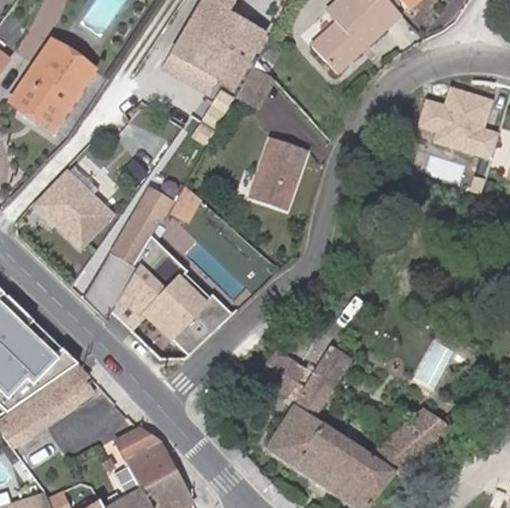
[(218,74),(236,85),(267,31),(230,9),(235,0),(203,0),(166,64),(209,89),(218,74)]
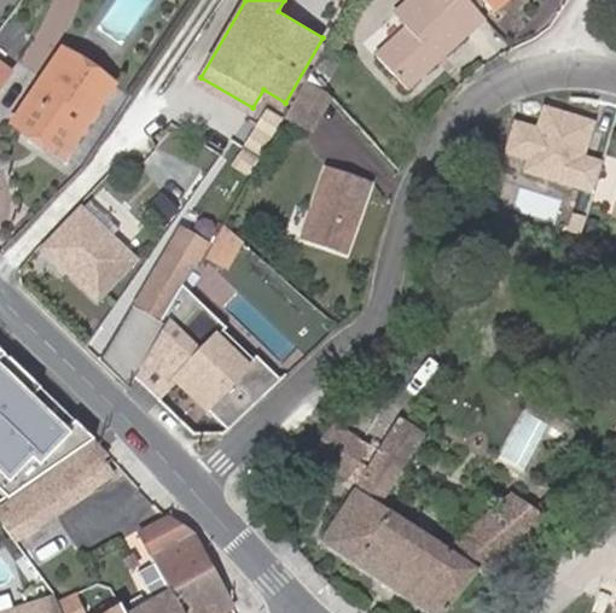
[(483,16),(469,0),(406,0),(393,12),(405,28),(375,54),(405,88),(483,16)]
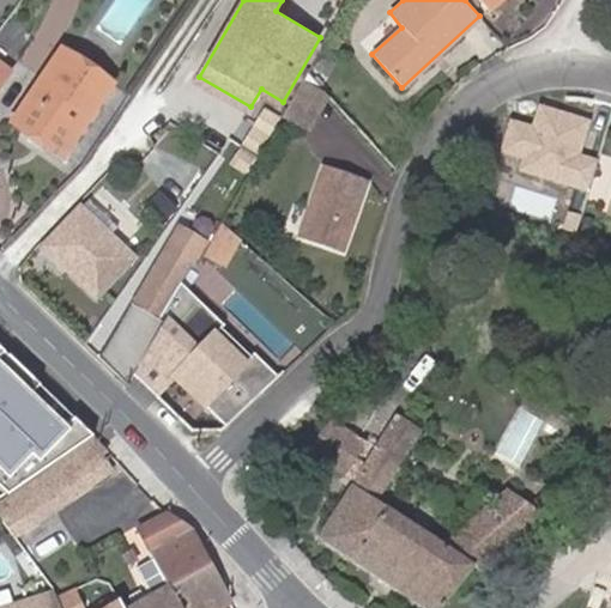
[(58,47),(10,120),(62,153),(109,81),(58,47)]
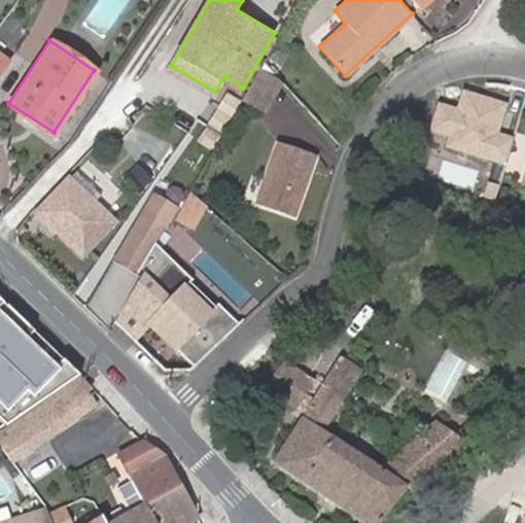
[(0,69),(10,56),(0,48),(0,69)]
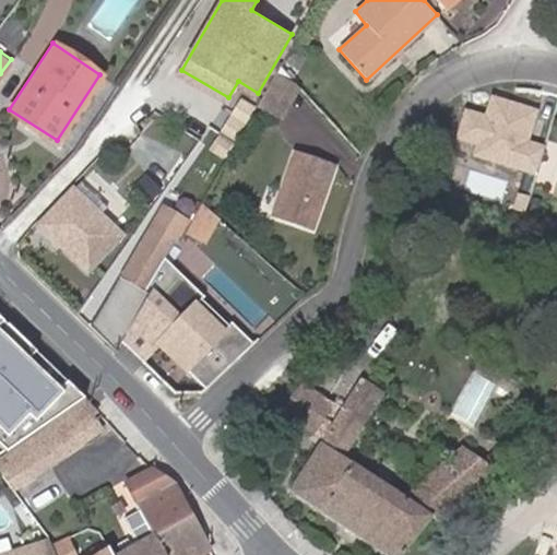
[(258,99),(281,111),(299,79),(276,67),(258,99)]
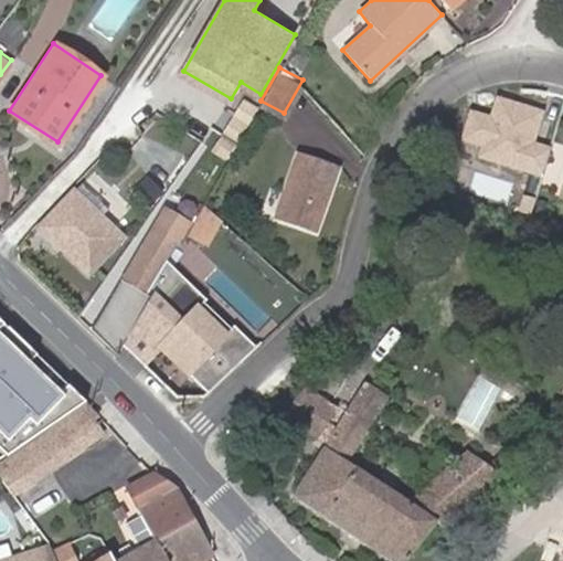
[(542,108),(496,95),(490,115),(469,109),(461,137),(480,143),(477,155),(542,173),(550,144),(533,139),(542,108)]
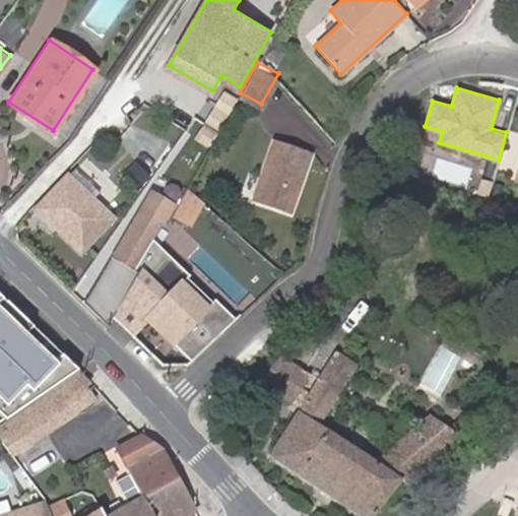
[(288,216),(311,159),(275,146),(252,203),(288,216)]
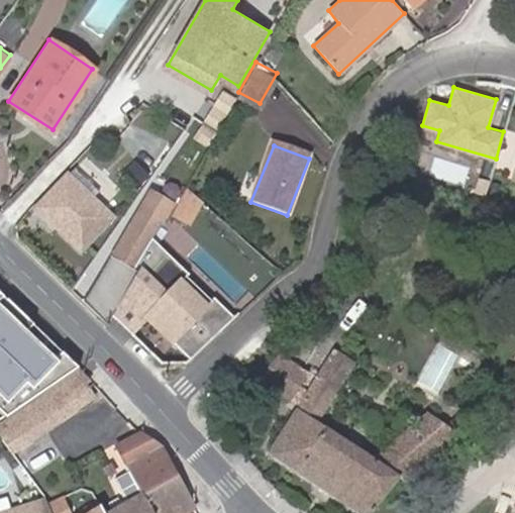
[(35,205),(79,247),(110,213),(67,172),(35,205)]
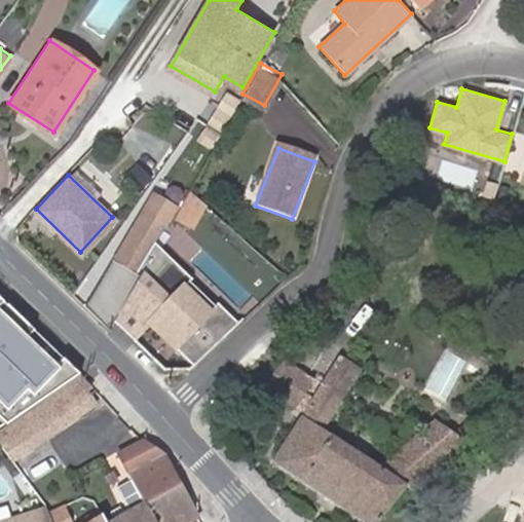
[(176,212),(193,222),(204,204),(189,191),(176,212)]
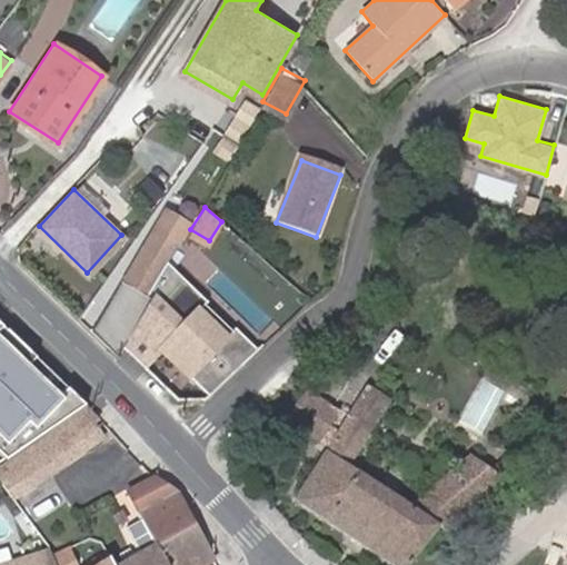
[(108,342),(118,350),(122,344),(127,337),(133,325),(150,297),(146,295),(167,259),(178,241),(152,226),(90,328),(106,344),(108,342)]
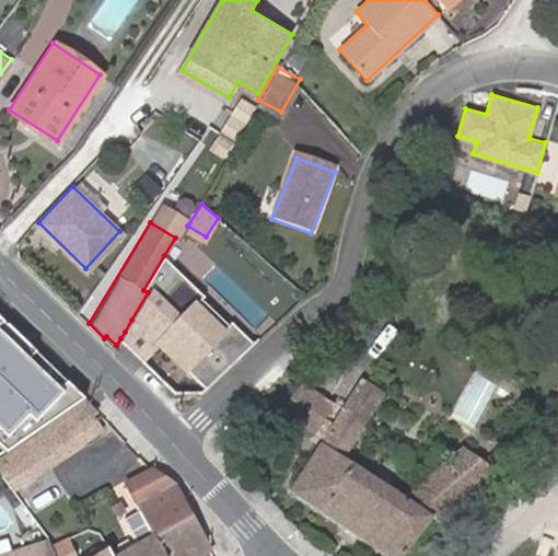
[(208,296),(164,255),(143,290),(148,292),(131,320),(207,390),(258,342),(235,320),(228,329),(199,304),(208,296)]
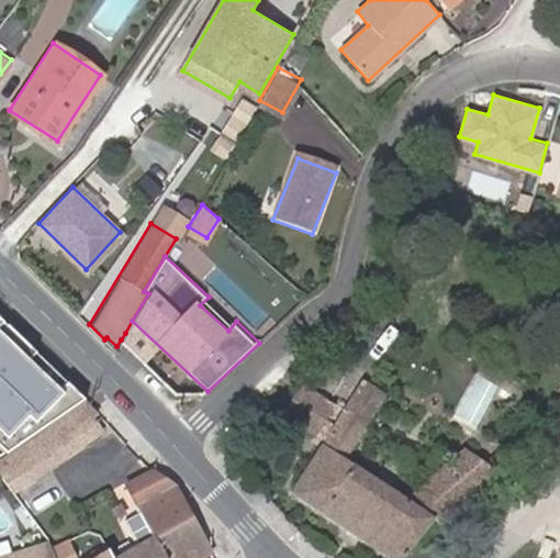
[(125,333),(121,339),(180,395),(208,391),(132,321),(125,333)]
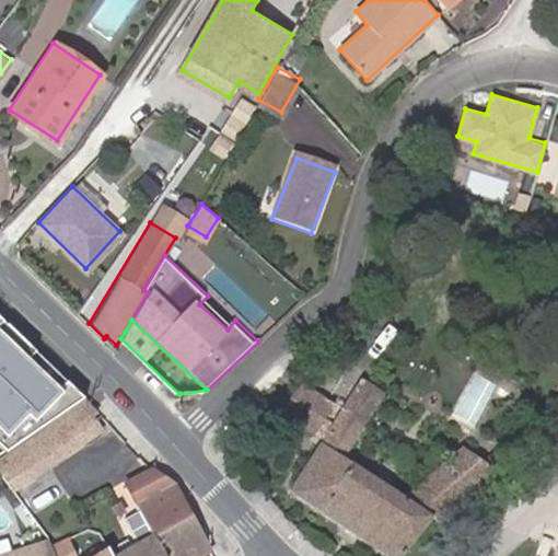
[(73,390),(0,321),(0,431),(4,435),(30,407),(44,420),(73,390)]
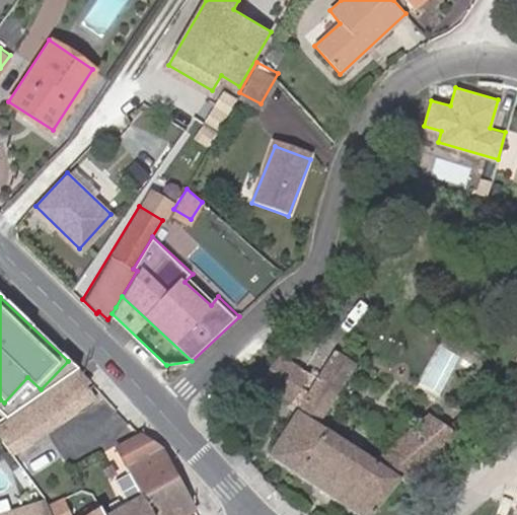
[(407,481),(474,419),(463,412),(449,425),(428,411),(375,459),(316,419),(353,359),(333,347),(316,374),(305,391),(298,403),(269,450),(364,514),(369,514),(377,506),(398,474),(407,481)]
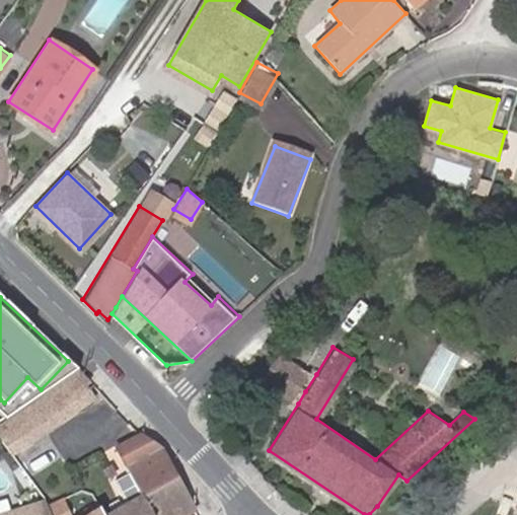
[(298,403),(305,391),(316,374),(277,351),(260,378),(298,403)]
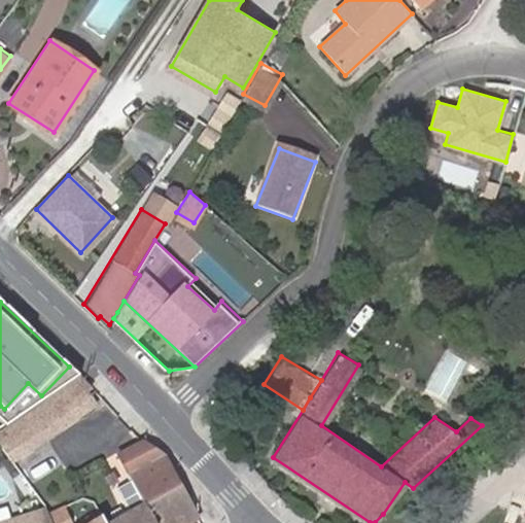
[(41,395),(24,409),(43,436),(100,404),(77,374),(41,395)]
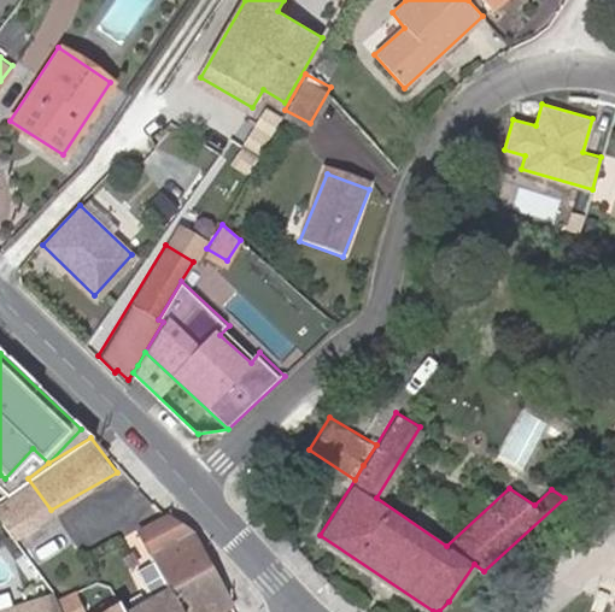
[(51,510),(28,478),(6,492),(0,495),(0,524),(10,537),(51,510)]
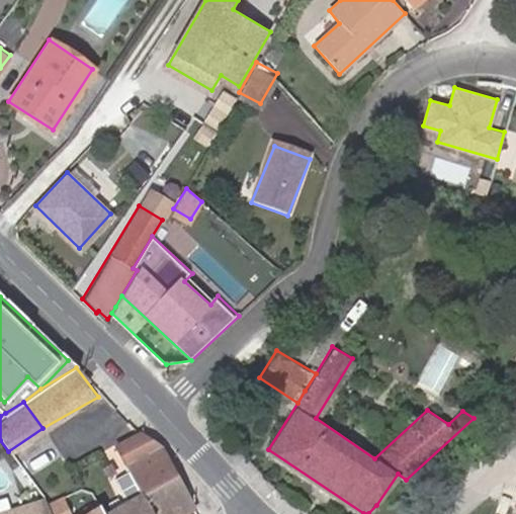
[(184,513),(192,505),(160,442),(141,432),(104,451),(120,481),(108,488),(116,503),(101,511),(98,505),(82,513),(184,513)]
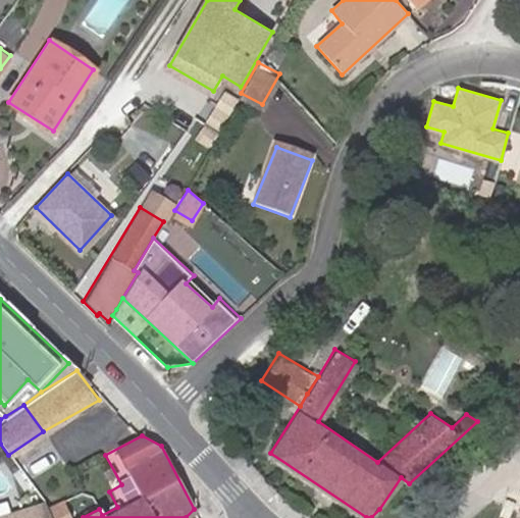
[(37,493),(0,505),(0,517),(49,517),(45,509),(40,497),(37,493)]
